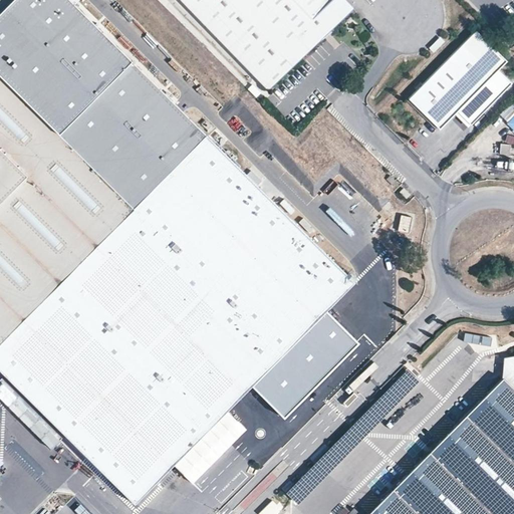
[(0,0),(0,76),(134,211),(207,138),(67,0),(0,0)]
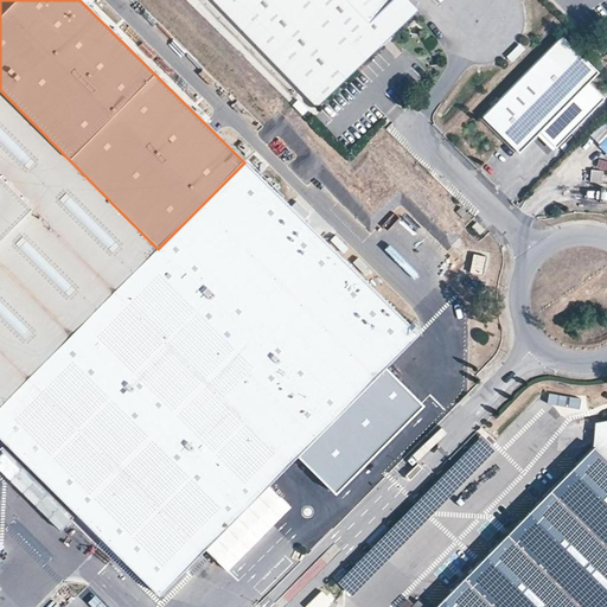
[(218,0),(319,106),(421,10),(411,0),(218,0)]
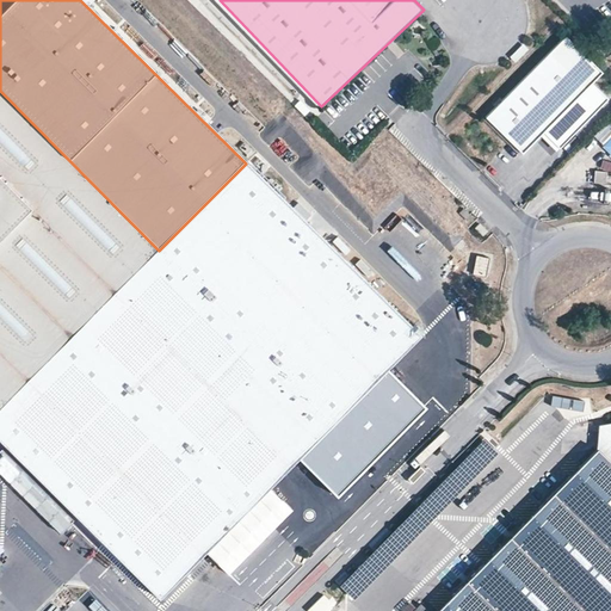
[(565,39),(486,117),(523,153),(600,74),(565,39)]
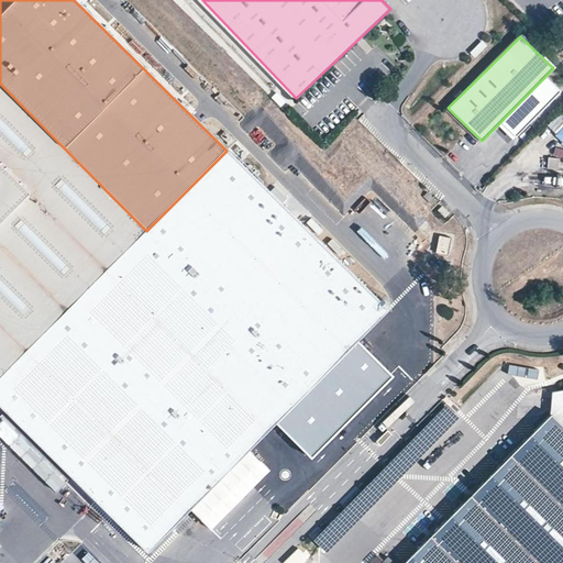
[(0,407),(146,554),(388,312),(227,151),(146,231),(0,84),(0,407)]
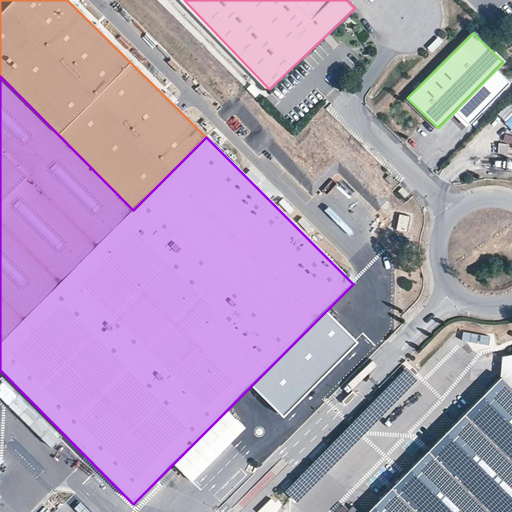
[(255,83),(251,87),(259,95),(263,91),(255,83)]
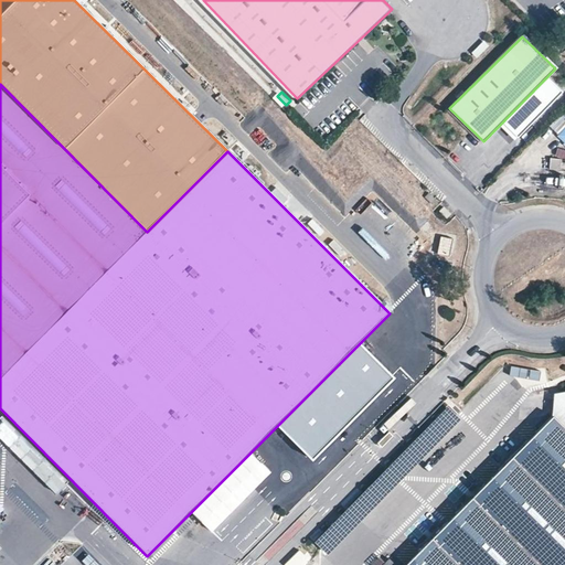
[(564,159),(553,158),(552,169),(563,170),(564,159)]
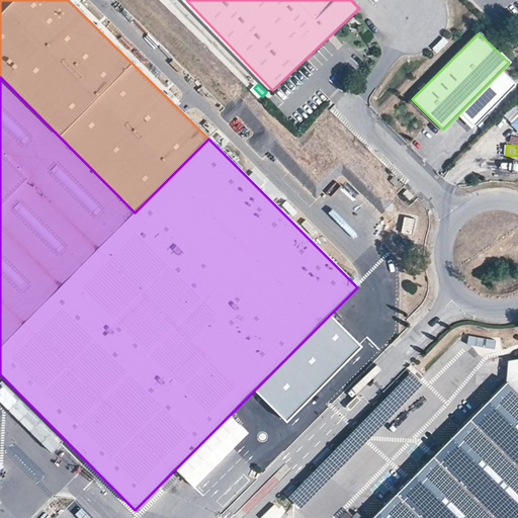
[(406,190),(403,193),(409,200),(413,196),(406,190)]
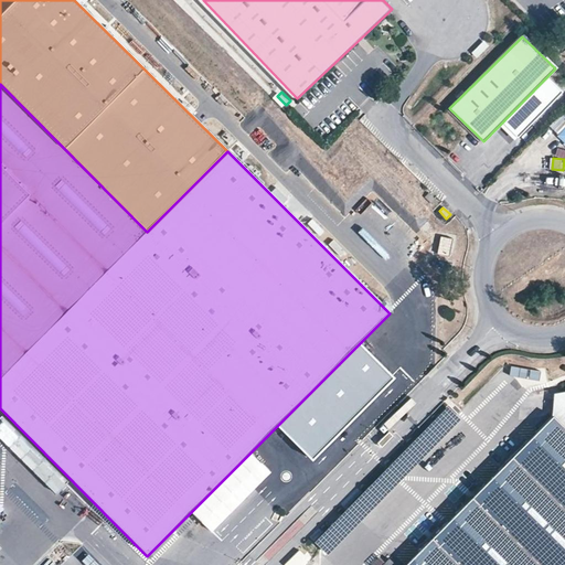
[(440,237),(439,256),(451,257),(454,238),(440,237)]
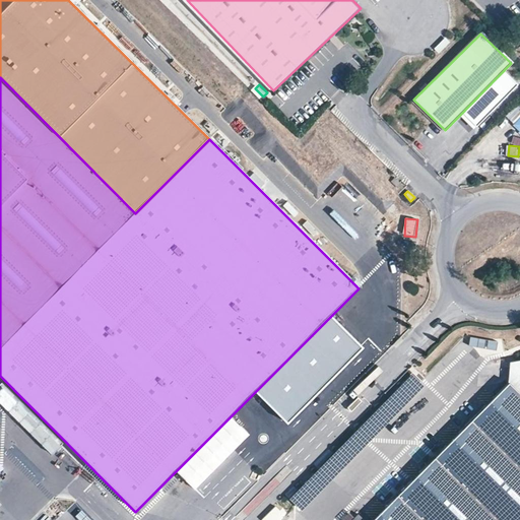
[(343,356),(354,368),(370,351),(375,356),(396,337),(391,332),(393,330),(378,314),(349,341),(353,345),(343,356)]
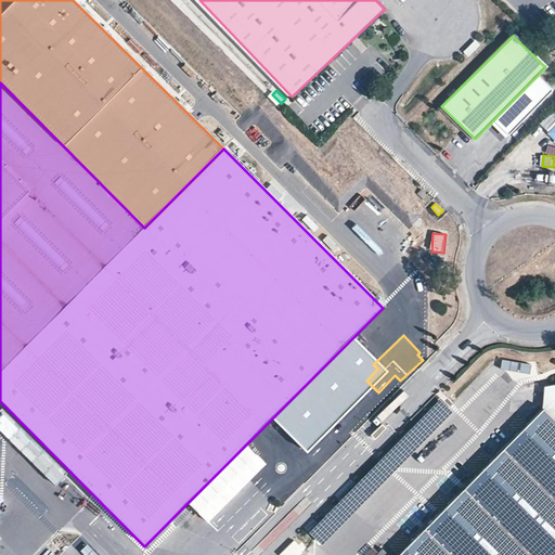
[(497,362),(481,379),(488,385),(503,369),(497,362)]
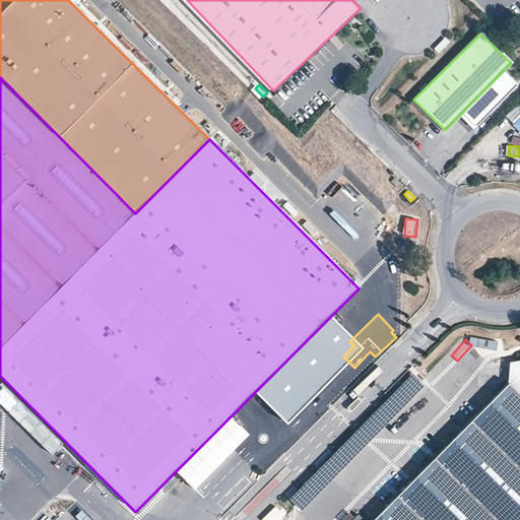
[(436,370),(441,376),(456,362),(451,355),(436,370)]
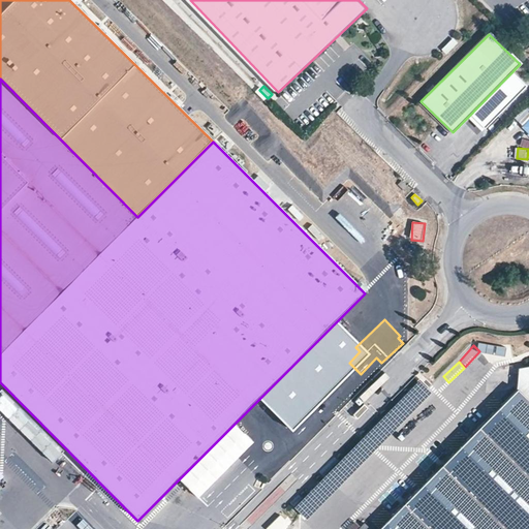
[(528,528),(528,366),(519,368),(520,386),(379,528),(528,528)]
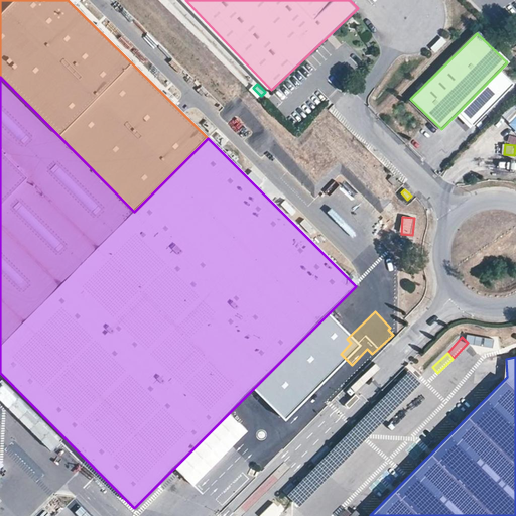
[(396,384),(405,391),(417,376),(408,369),(396,384)]
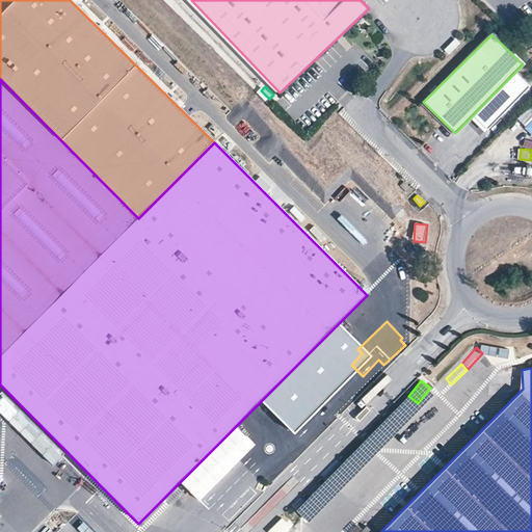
[(314,430),(297,448),(302,453),(320,436),(314,430)]
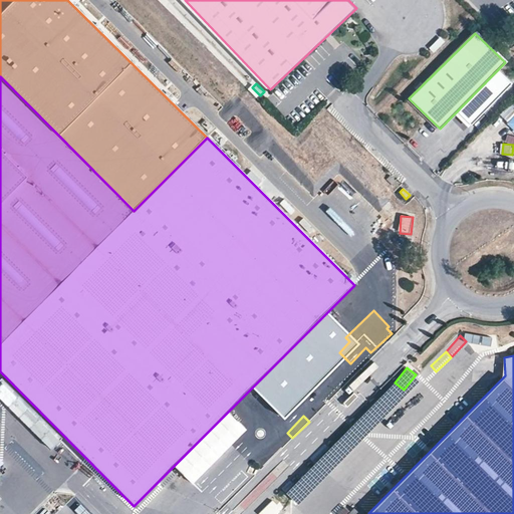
[(276,444),(260,459),(266,465),(281,450),(276,444)]
